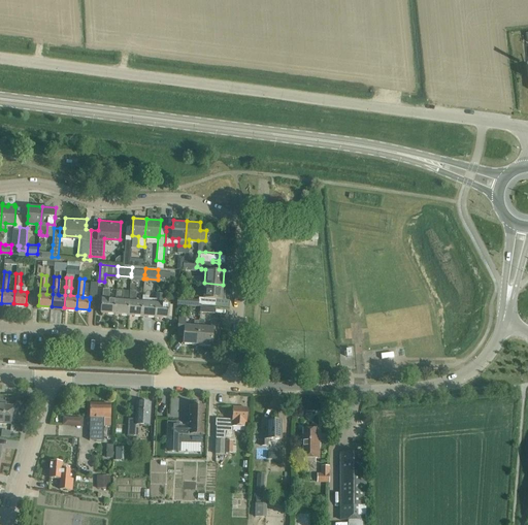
[(98,280),(91,280),(90,294),(97,295),(98,280)]
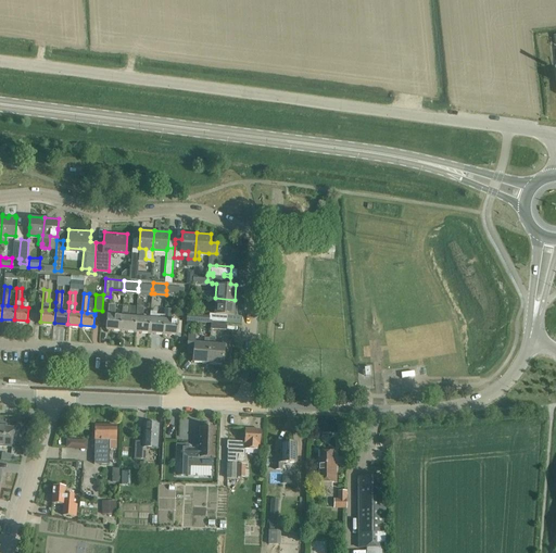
[(235,300),(215,298),(214,311),(210,311),(210,313),(187,311),(186,318),(211,321),(211,318),(227,319),(227,313),(234,313),(235,300)]
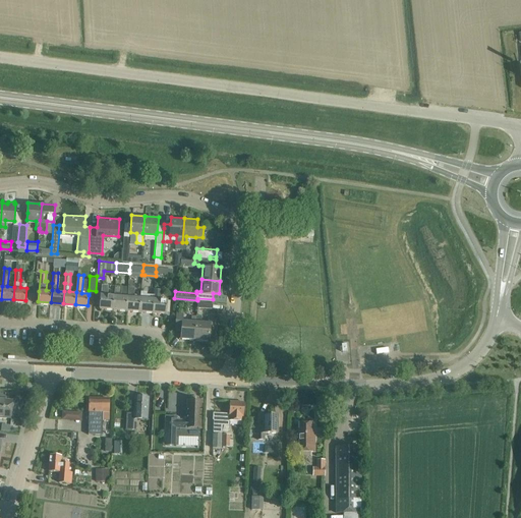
[(100,306),(113,307),(114,295),(107,294),(108,283),(102,282),(102,284),(100,306)]
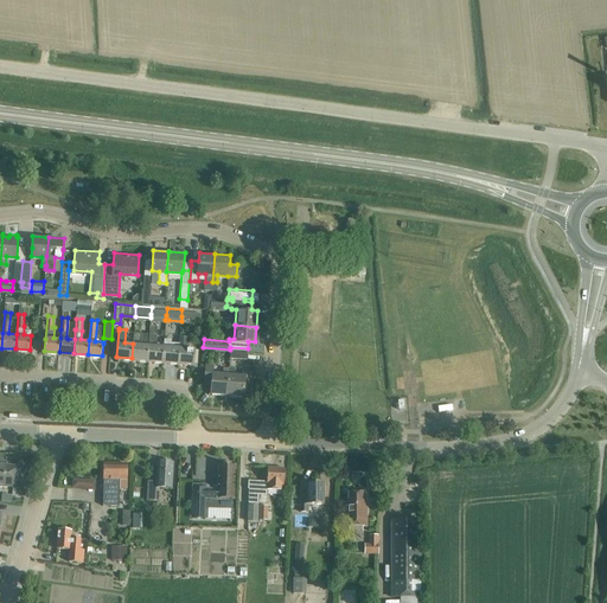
[(134,329),(133,344),(132,358),(147,359),(148,344),(140,344),(141,331),(134,329)]
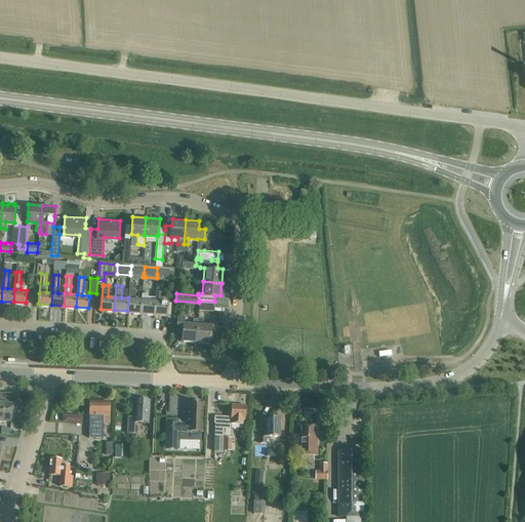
[(156,289),(155,295),(154,313),(167,315),(168,300),(161,300),(162,289),(156,289)]
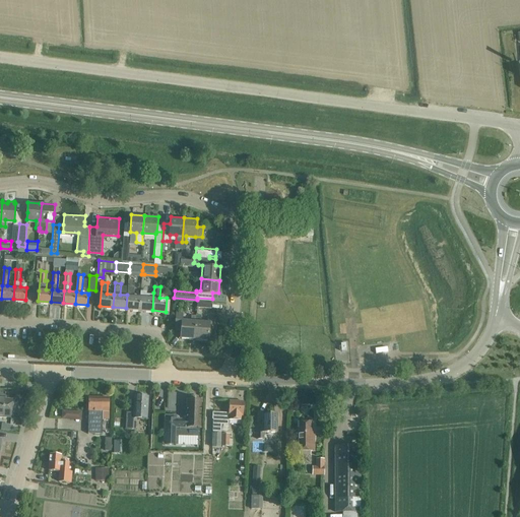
[(126,308),(139,309),(140,296),(131,296),(132,288),(128,287),(127,295),(126,308)]
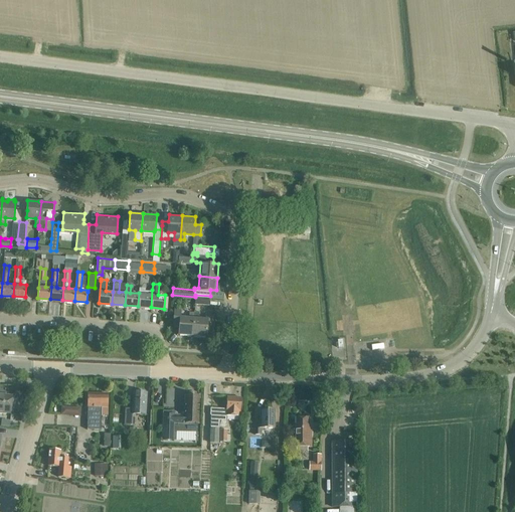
[(139,293),(138,306),(151,307),(152,290),(146,289),(146,286),(139,286),(139,293)]
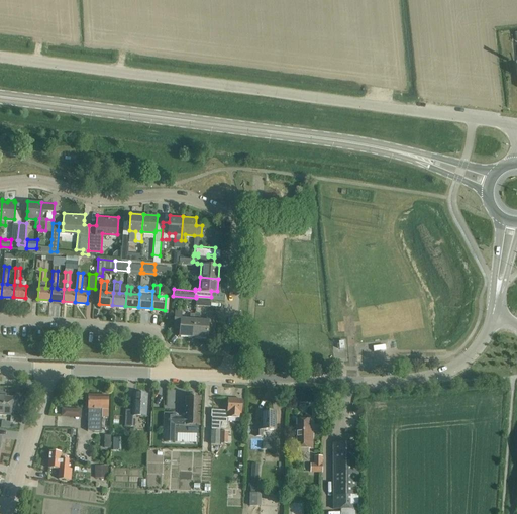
[(175,315),(174,325),(181,325),(180,334),(187,334),(193,335),(194,318),(195,311),(190,311),(189,318),(182,317),(182,310),(176,309),(175,315)]
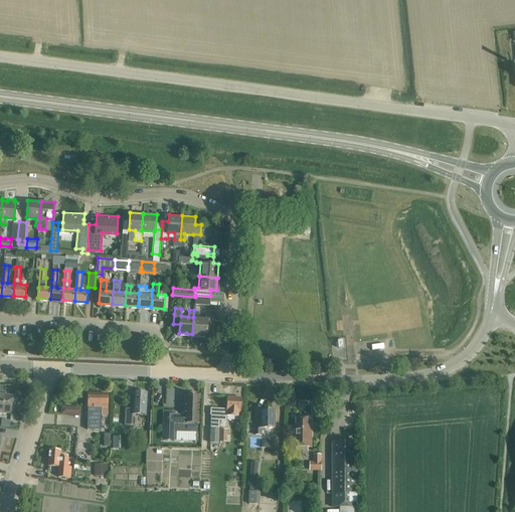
[(193,317),(192,334),(206,335),(207,330),(213,330),(213,322),(214,314),(205,313),(205,318),(198,318),(199,309),(194,309),(194,310),(193,317)]
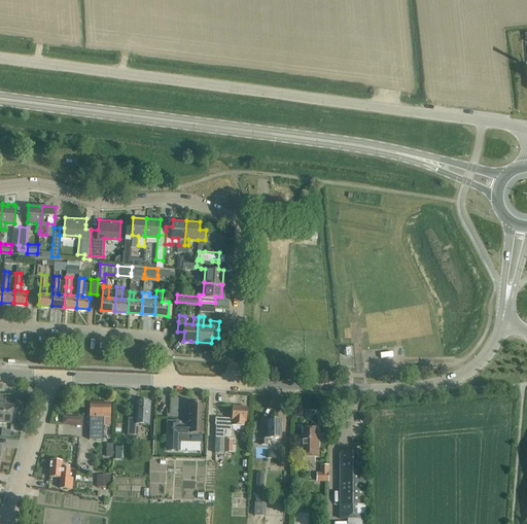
[(150,399),(137,398),(136,416),(129,416),(128,431),(137,432),(137,421),(149,421),(150,399)]
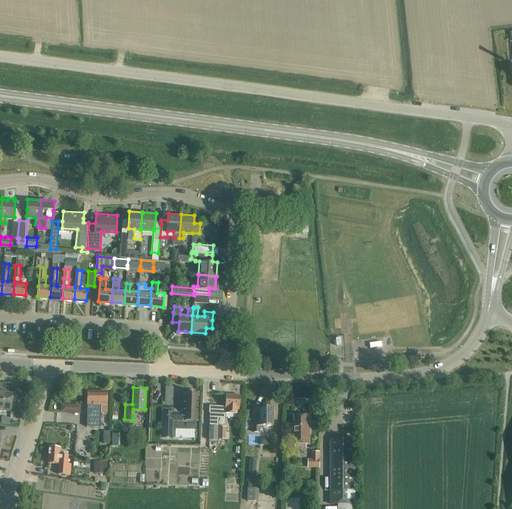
[(88,389),(87,424),(100,424),(100,411),(107,411),(107,403),(107,399),(107,389),(88,389)]
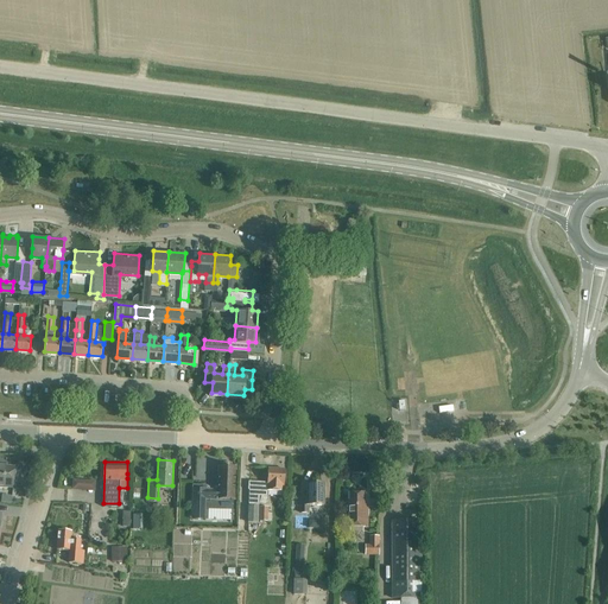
[(0,483),(13,484),(14,464),(0,463),(0,483)]
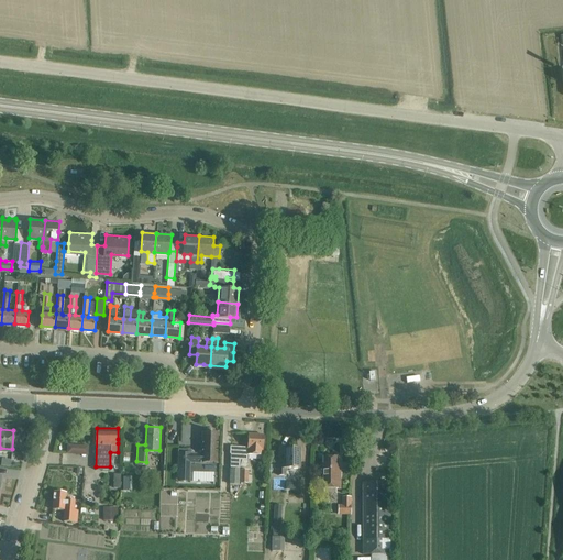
[(179,448),(178,464),(185,464),(185,470),(209,471),(210,460),(218,461),(219,430),(202,429),(201,451),(191,451),(191,448),(179,448)]
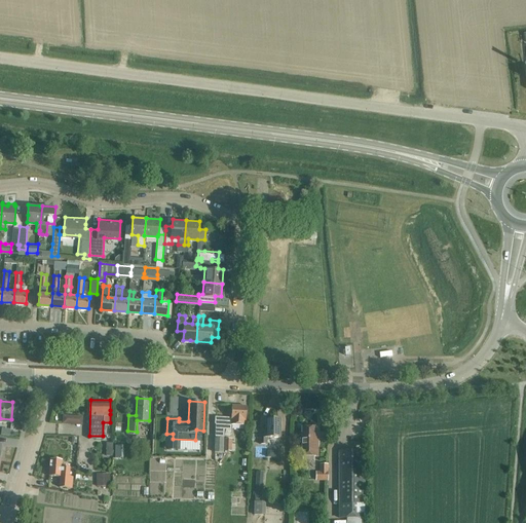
[(215,414),(215,421),(216,421),(216,435),(224,435),(224,426),(235,427),(236,422),(245,422),(246,414),(247,404),(232,403),(231,415),(215,414)]
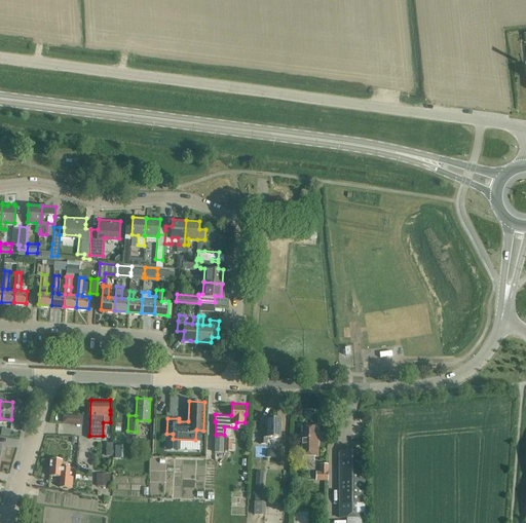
[(266,430),(260,430),(260,434),(256,434),(256,441),(260,441),(260,442),(266,441),(266,435),(279,435),(279,417),(266,417),(266,430)]
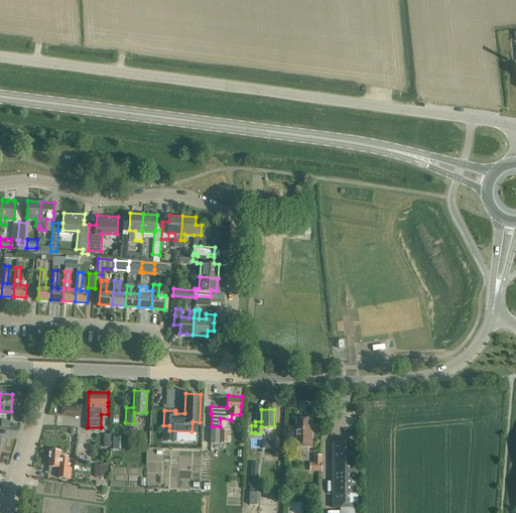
[(155,410),(154,421),(162,422),(163,410),(155,410)]
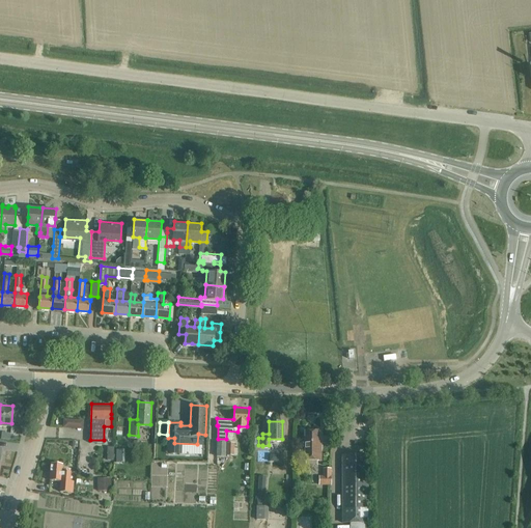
[(302,447),(305,447),(305,456),(320,456),(320,439),(317,439),(317,428),(305,428),(305,437),(302,437),(300,439),(300,445),(302,447)]
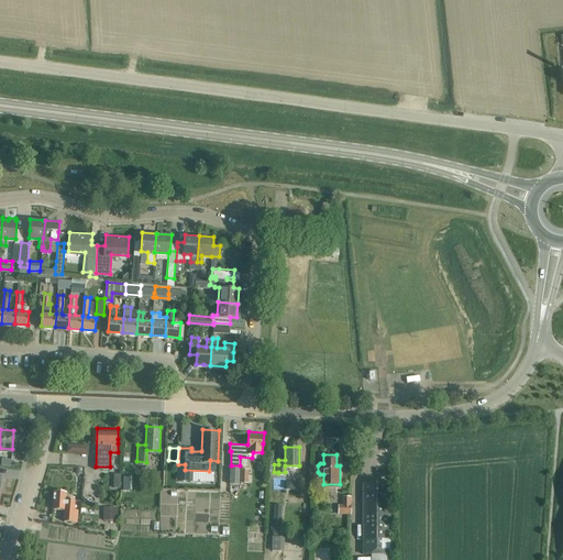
[(230,467),(230,482),(239,482),(239,468),(230,467)]
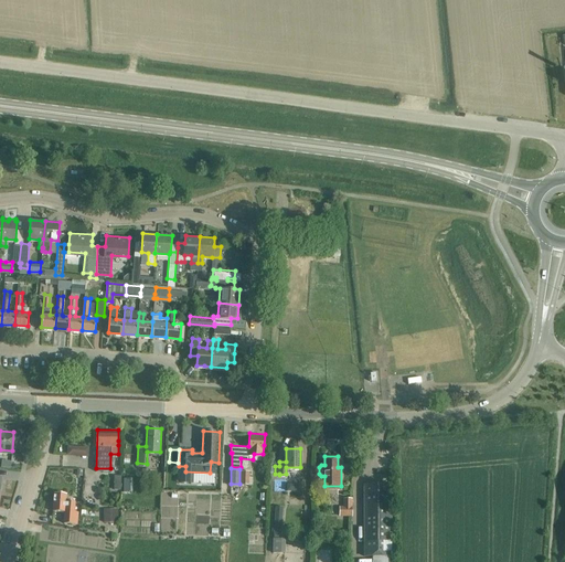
[(364,491),(364,502),(364,540),(364,554),(373,554),(372,561),(392,561),(393,540),(393,483),(364,484),(364,491)]
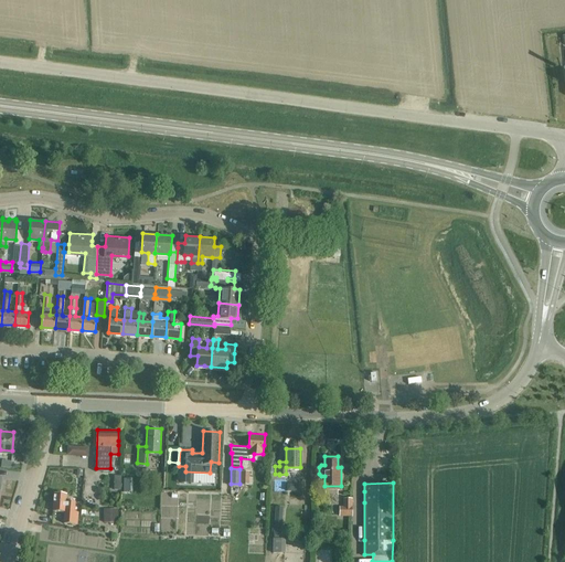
[(65,492),(54,491),(53,509),(65,510),(64,521),(77,522),(78,510),(74,510),(75,500),(66,499),(67,492),(65,492)]
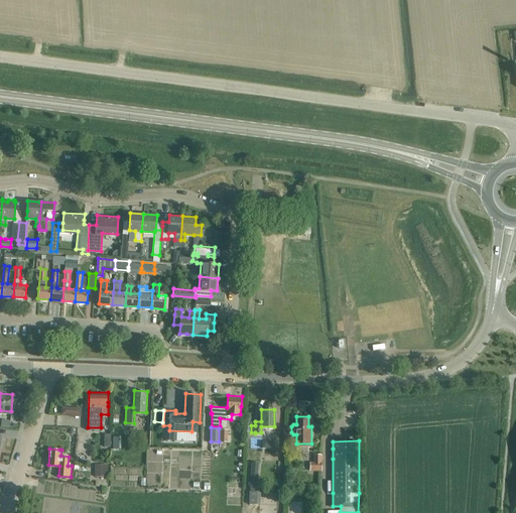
[(313,466),(323,466),(321,453),(313,453),(313,466)]
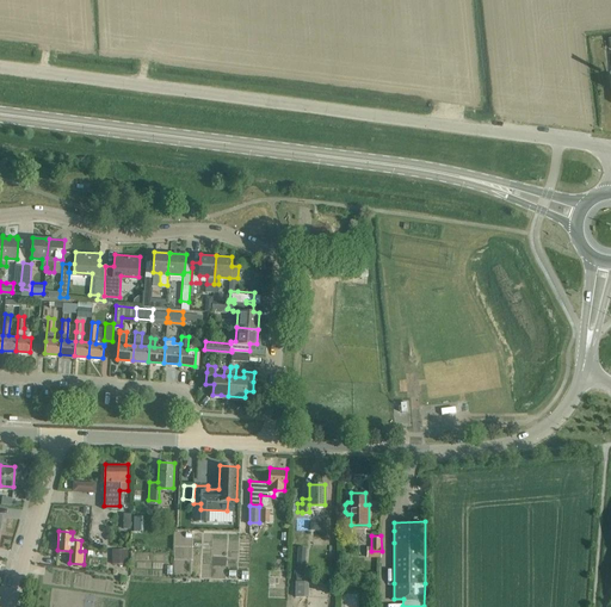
[(298,544),(296,574),(304,574),(307,544),(298,544)]
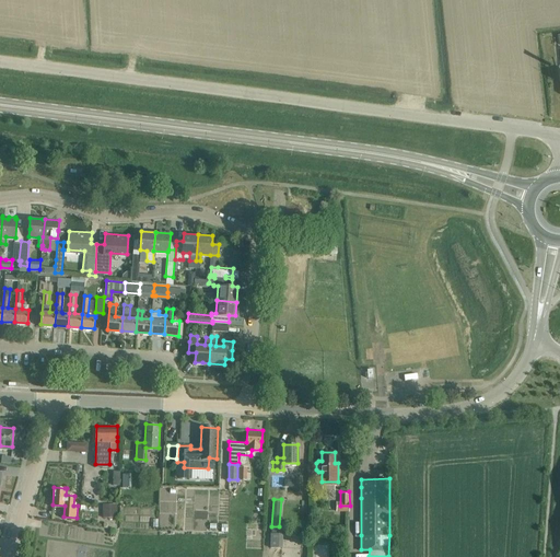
[(103,501),(103,515),(117,514),(117,501),(103,501)]
